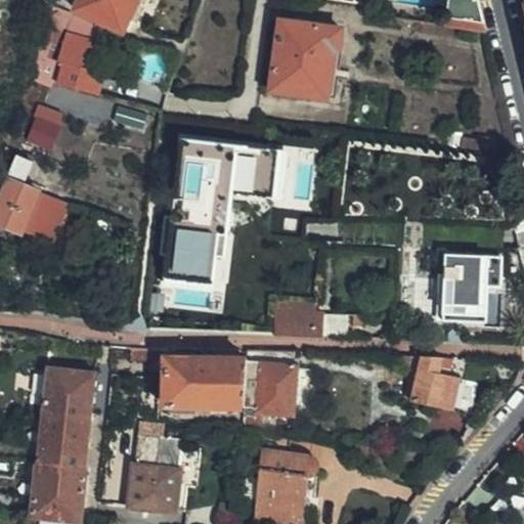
[(124,29),(136,0),(77,0),(74,7),(124,29)]
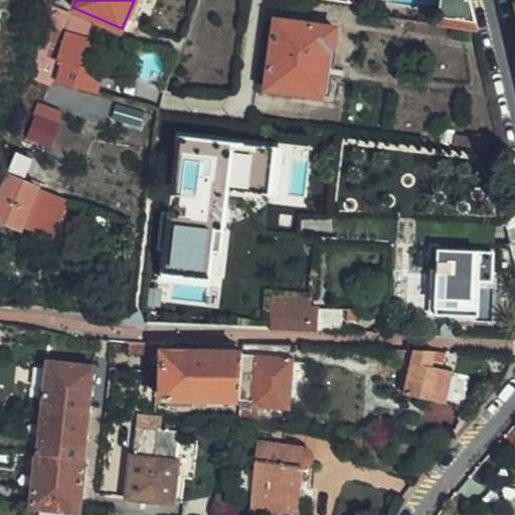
[(469,0),(441,0),(439,22),(476,27),(469,0)]
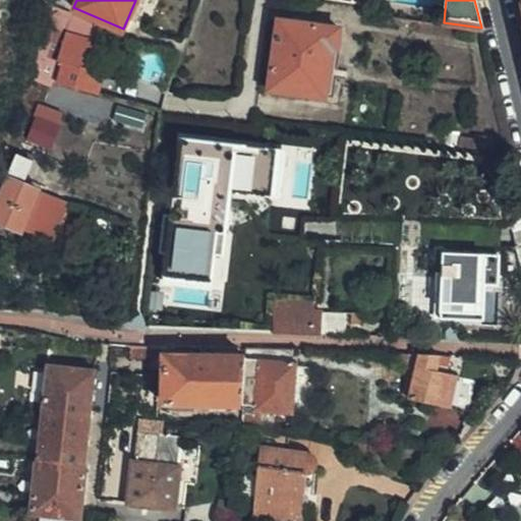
[(338,48),(340,26),(278,18),(269,89),(326,97),(333,48),(338,48)]
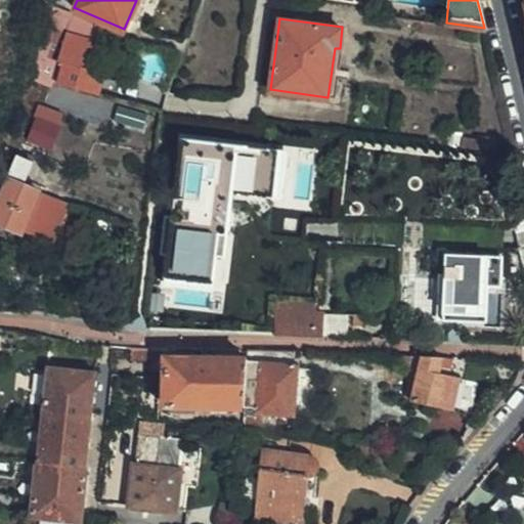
[(61,51),(52,56),(46,77),(98,92),(103,71),(91,67),(98,41),(67,32),(61,51)]
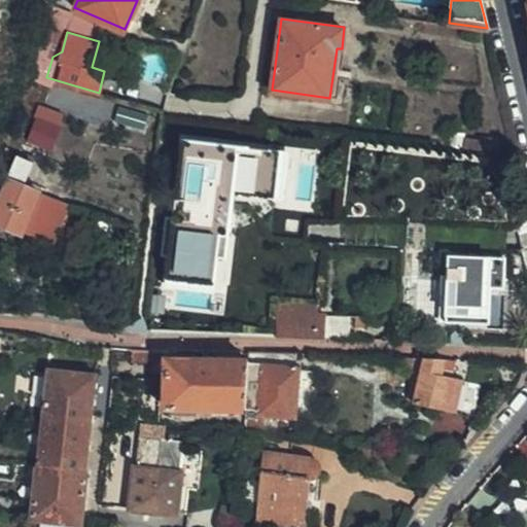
[(55,50),(40,45),(32,73),(46,77),(53,57),(55,50)]
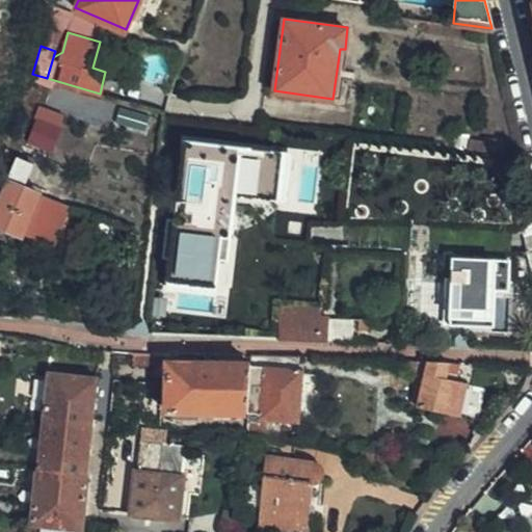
[(37,105),(33,117),(60,126),(64,113),(37,105)]
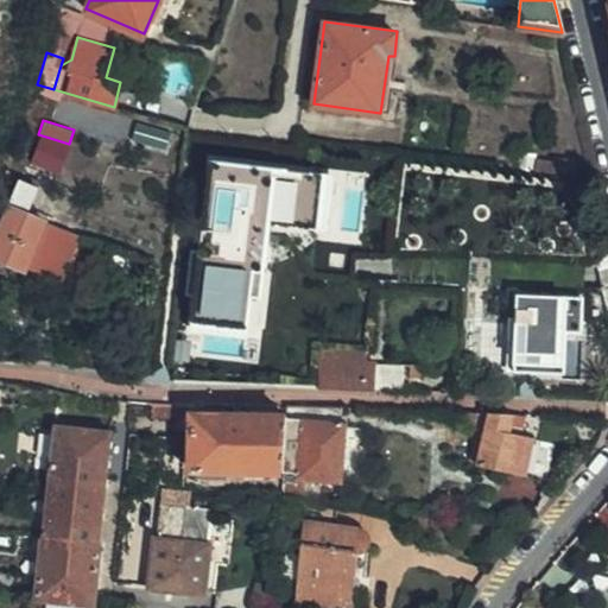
[(220,132),(210,131),(203,168),(213,169),(220,132)]
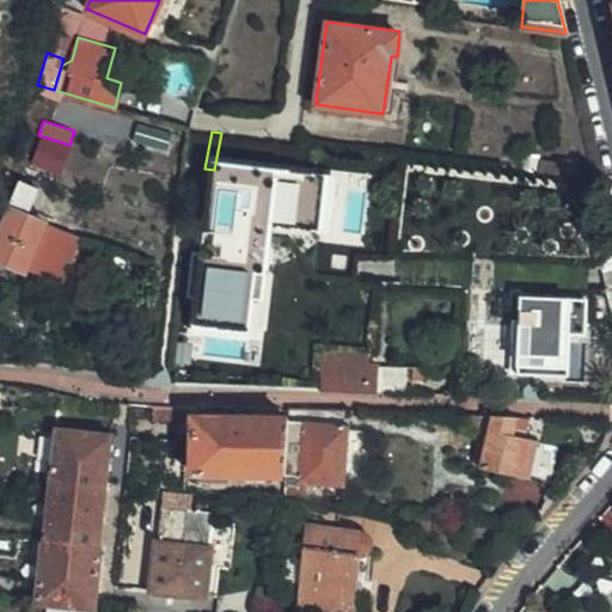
[(59,146),(37,136),(26,161),(48,171),(59,146)]
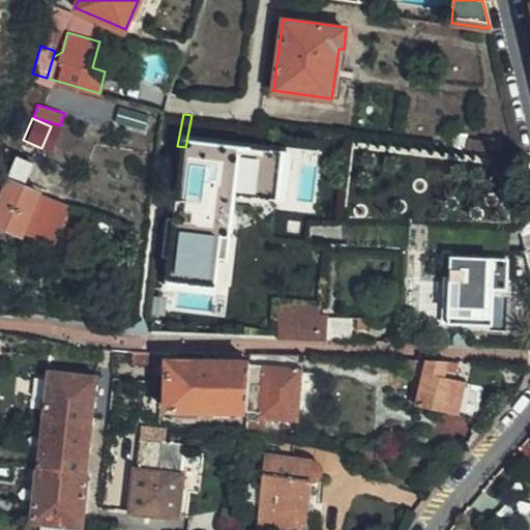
[(446,147),(502,153),(504,136),(481,131),(480,139),(466,137),(467,130),(449,127),(446,147)]
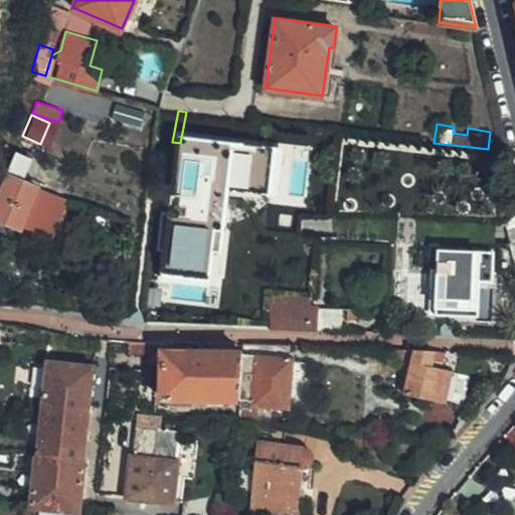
[(170,152),(167,165),(175,167),(178,154),(170,152)]
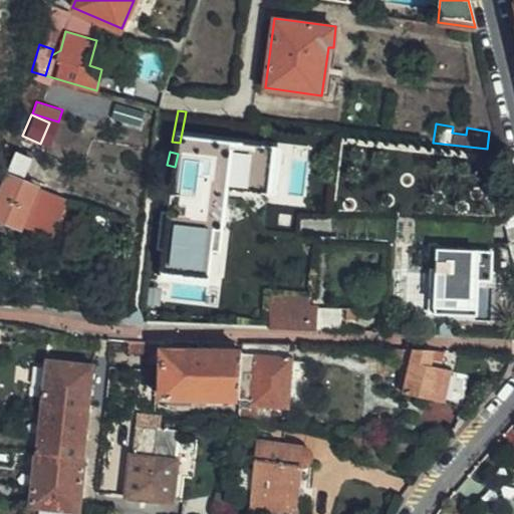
[(19,174),(7,168),(0,185),(0,221),(20,230),(21,228),(50,240),(66,199),(18,179),(19,174)]
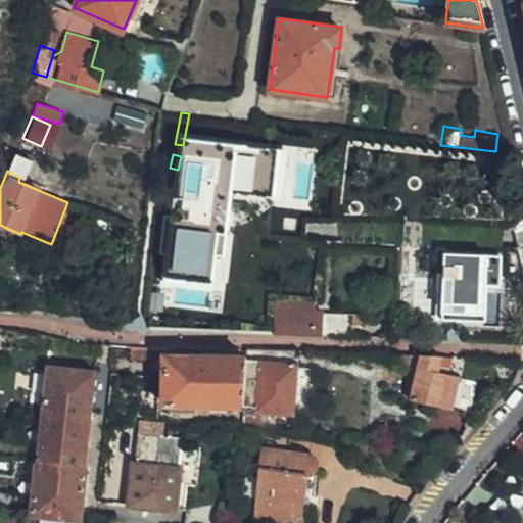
[(143,319),(148,325),(274,332),(277,298),(172,294),(181,232),(160,229),(143,319)]
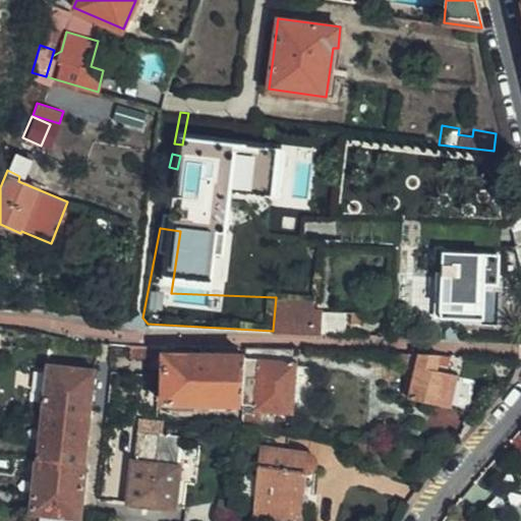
[(486,313),(488,277),(444,275),(443,311),(486,313)]
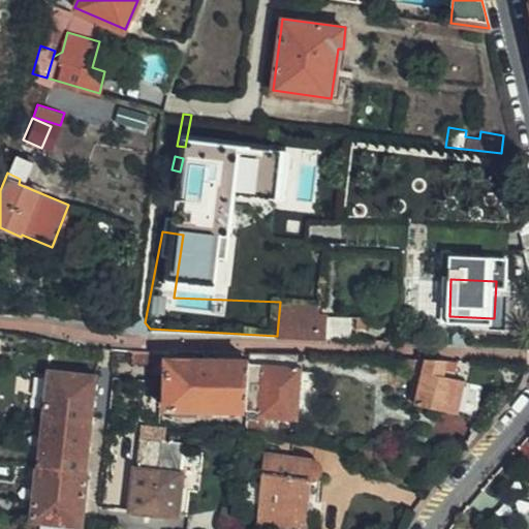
[(280,302),(277,336),(325,338),(328,315),(317,314),(318,304),(280,302)]
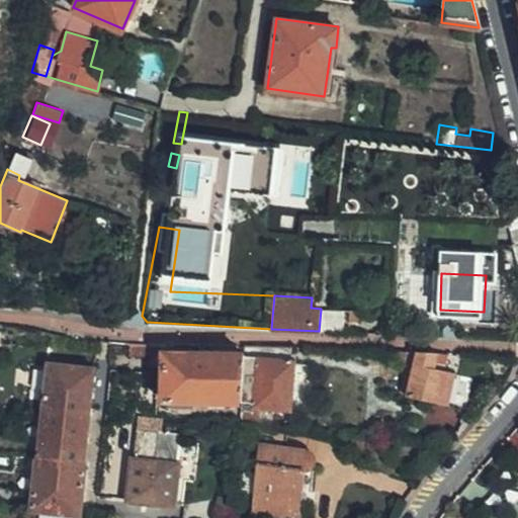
[(349,333),(349,330),(350,311),(321,309),(319,331),(349,333)]
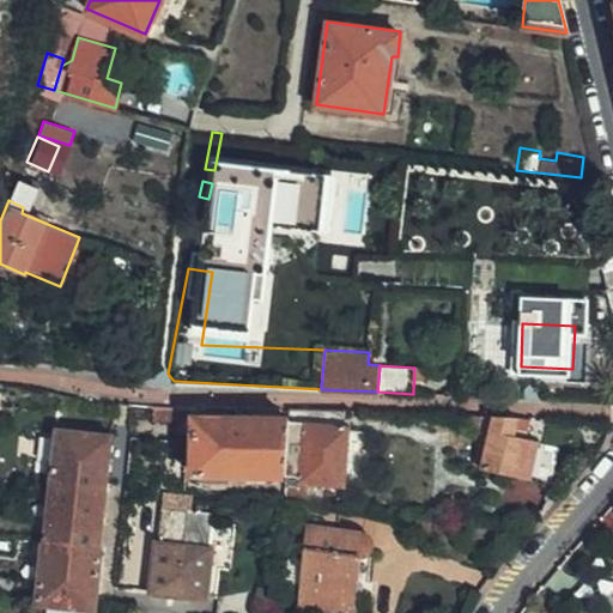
[(178,410),(146,408),(146,423),(177,424),(178,410)]
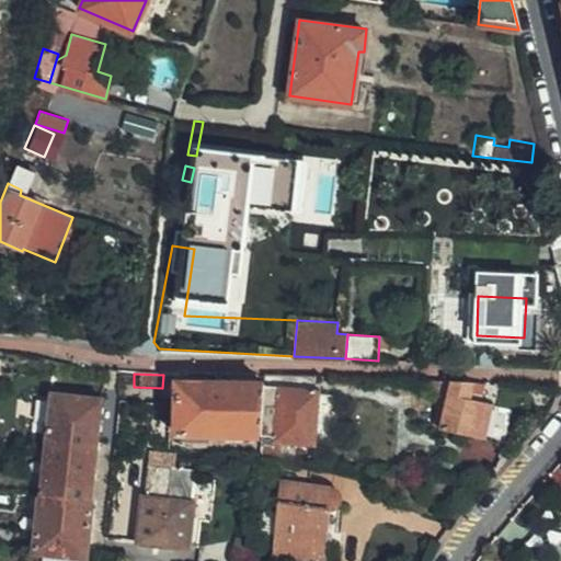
[(259,438),(258,453),(277,455),(277,446),(313,450),(318,393),(312,393),(300,392),(300,378),(262,376),(262,387),(259,438)]
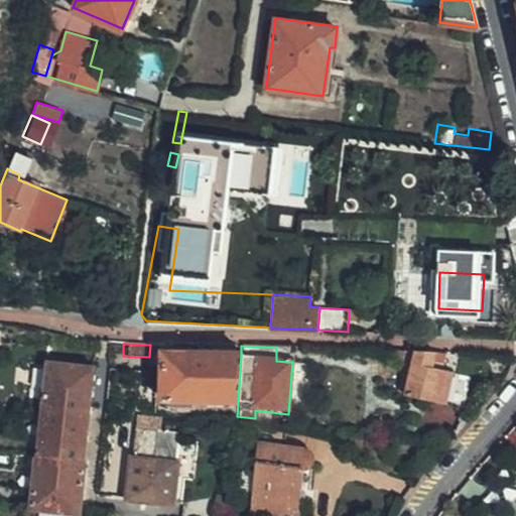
[(288,348),(276,348),(276,361),(287,362),(288,348)]
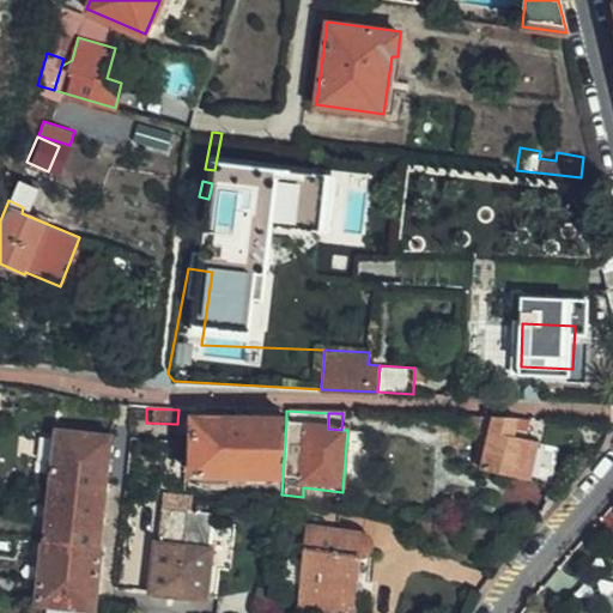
[(492,419),(467,419),(466,429),(480,429),(474,460),(483,462),(492,419)]
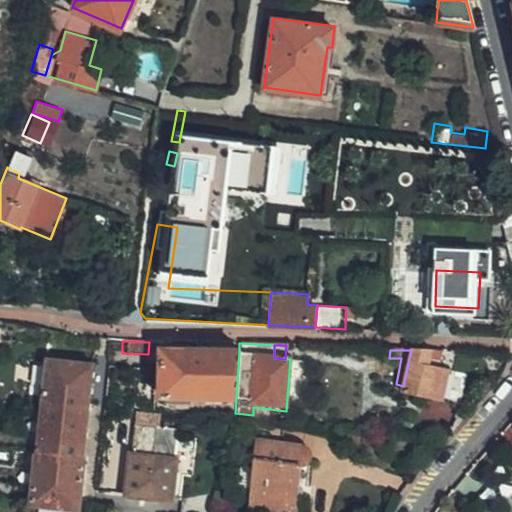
[(411,350),(403,386),(401,395),(429,402),(436,369),(436,368),(426,366),(427,360),(429,351),(411,350)]
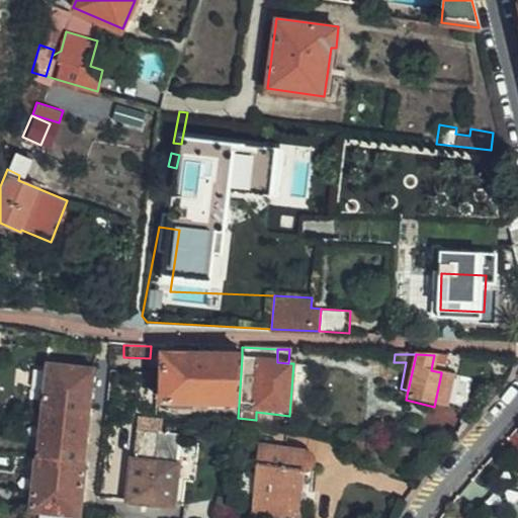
[(239,405),(242,357),(160,356),(159,403),(239,405)]
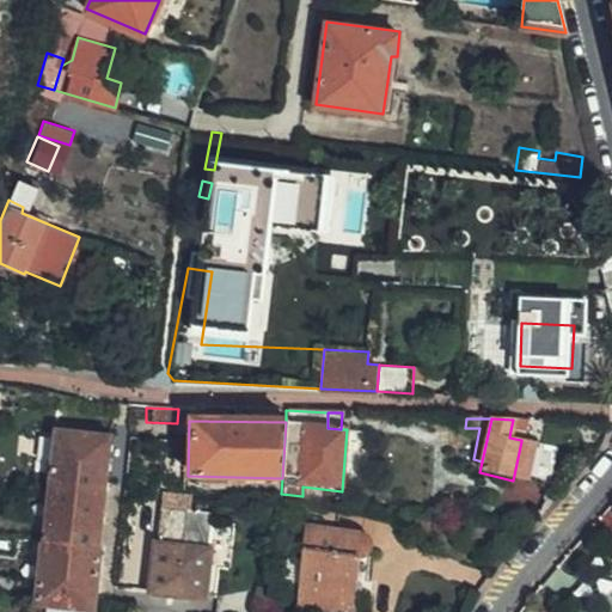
[(51,436),(32,603),(32,606),(44,609),(75,611),(91,611),(108,440),(51,436)]
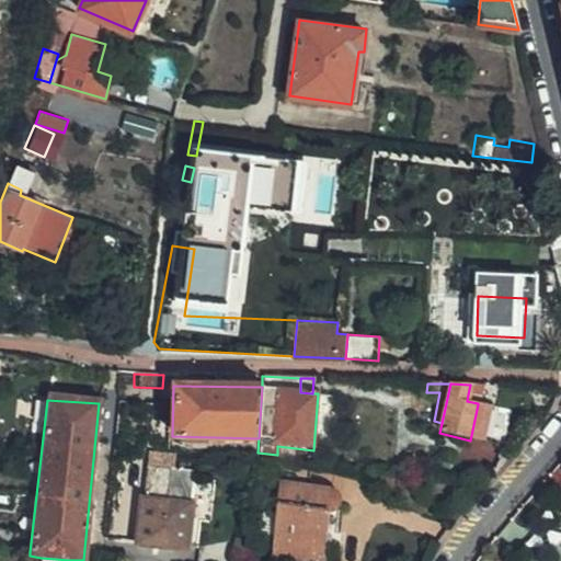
[(485,407),(478,404),(470,441),(478,442),(485,407)]
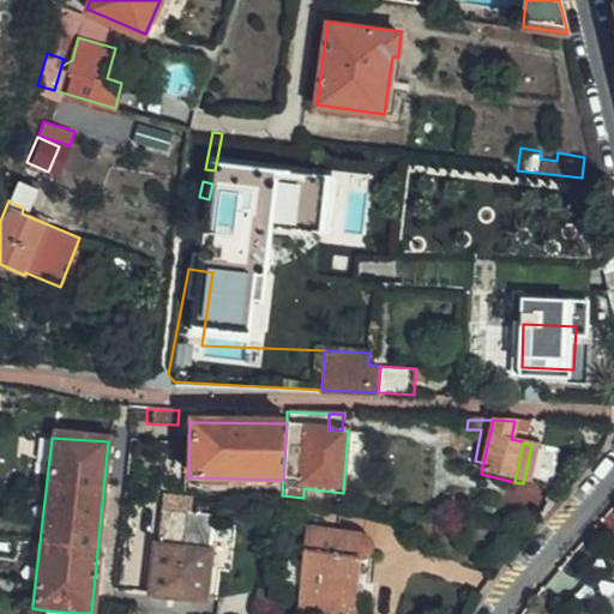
[(282,495),(282,504),(302,505),(304,498),(282,495)]
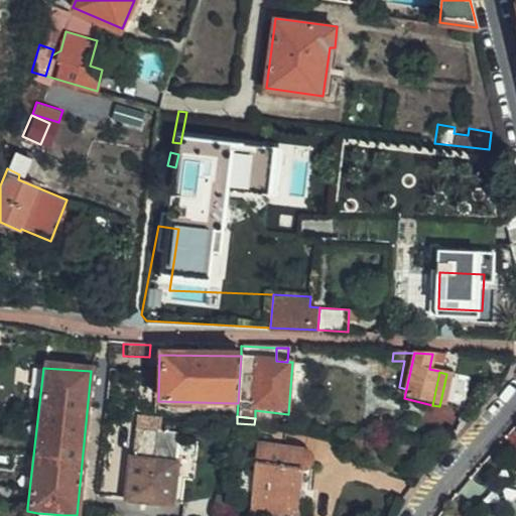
[(157,419),(151,419),(133,418),(128,460),(126,460),(122,504),(170,509),(174,466),(172,465),(174,436),(170,436),(170,430),(157,429),(157,419)]
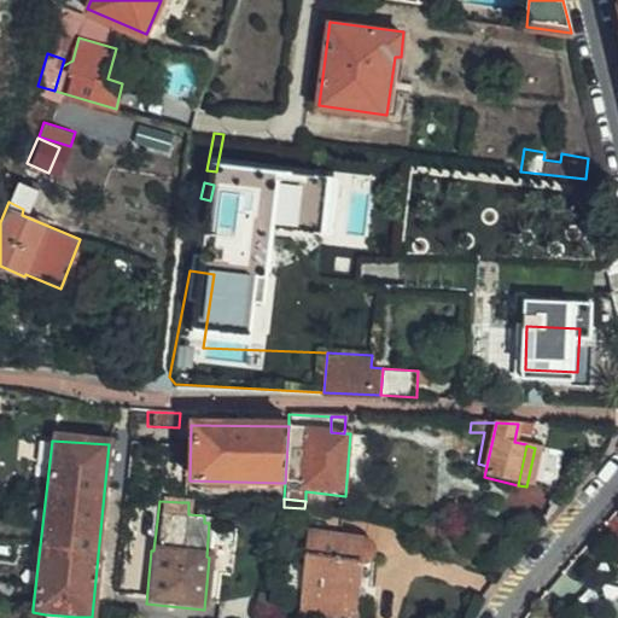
[(307,536),(304,566),(302,594),(299,617),(303,617),(350,617),(356,566),(363,566),(369,561),(371,553),(368,546),(362,542),(307,536)]
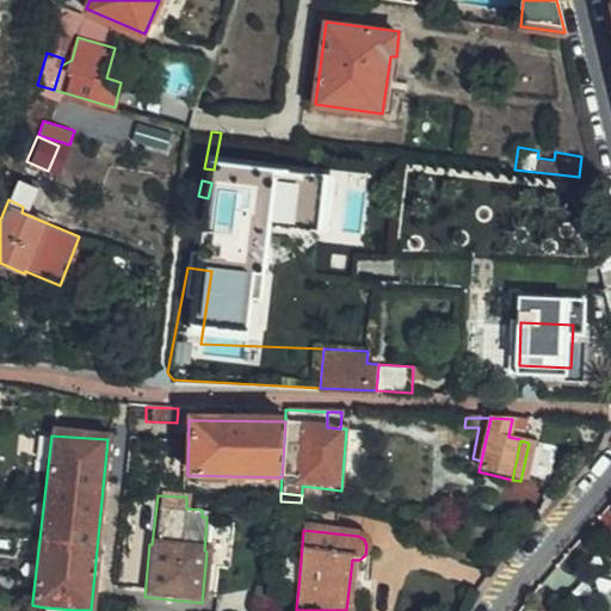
[(298,587),(301,560),(281,559),(277,585),(298,587)]
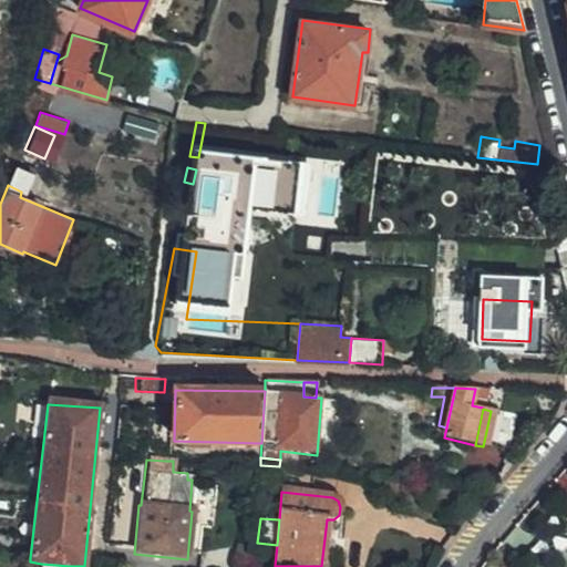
[(247,566),(249,548),(236,548),(234,566),(247,566)]
